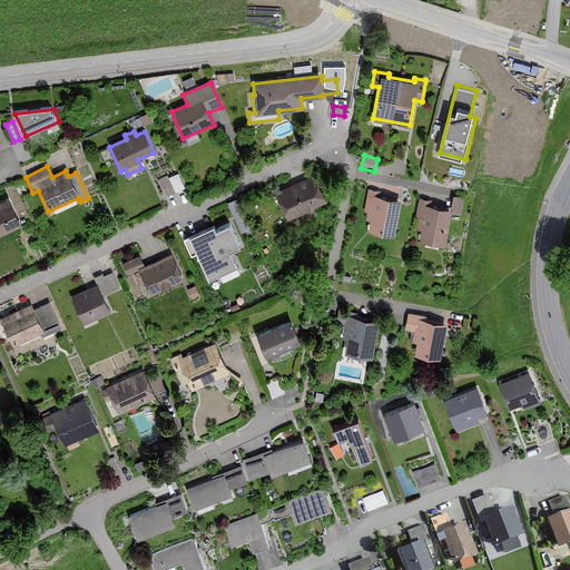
[(166,194),(186,186),(179,170),(159,178),(166,194)]
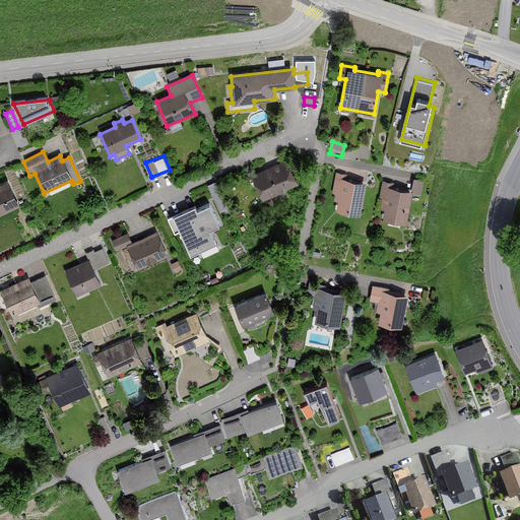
[(302,187),(287,159),(252,179),(264,202),(284,192),(286,195),(302,187)]
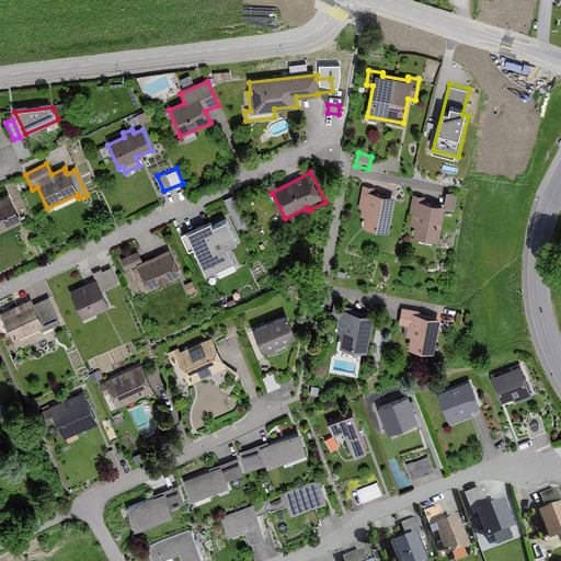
[(375,189),(363,187),(358,209),(362,210),(361,218),(365,218),(363,229),(387,233),(393,197),(374,193),(375,189)]
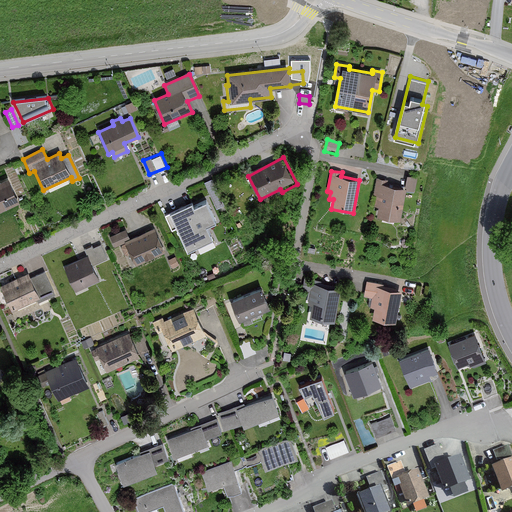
[(418,179),(407,177),(405,189),(387,185),(388,181),(376,179),(371,206),(377,207),(375,216),(400,221),(407,191),(415,193),(418,179)]
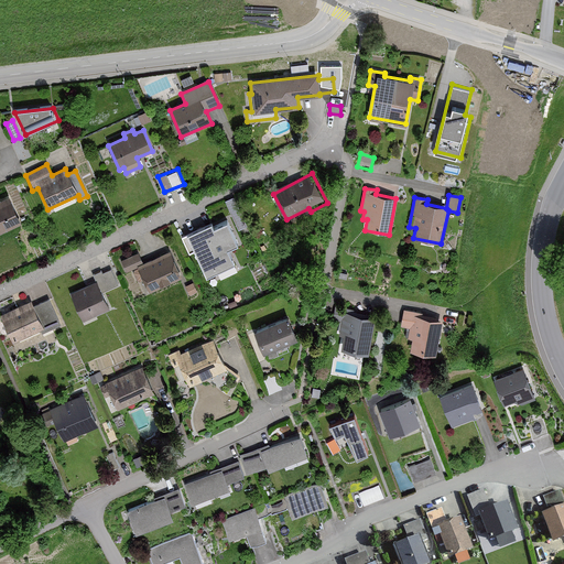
[(0,234),(19,225),(4,196),(0,198),(0,234)]
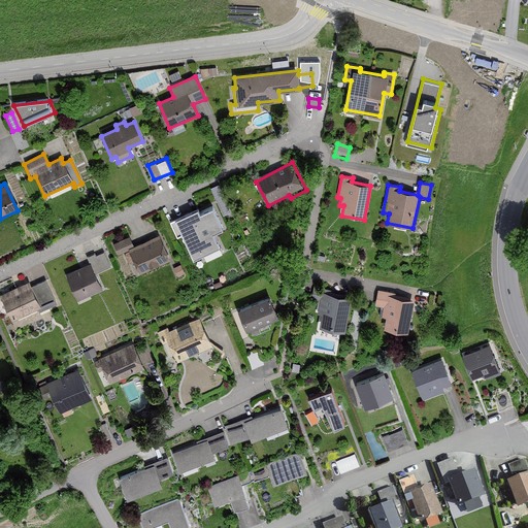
[(228,240),(212,207),(195,216),(194,212),(177,221),(184,235),(187,233),(196,255),(228,240)]
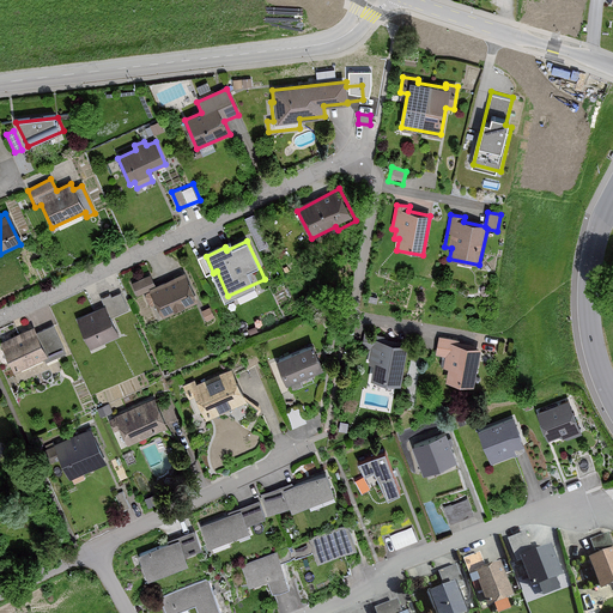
[(153,286),(149,277),(131,285),(137,298),(150,292),(162,317),(195,303),(182,274),(153,286)]
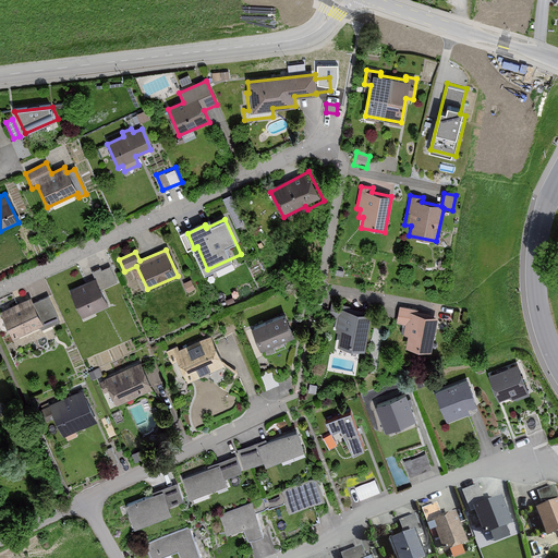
[(93,274),(95,278),(69,292),(83,318),(108,305),(101,292),(119,283),(110,267),(101,273),(99,269),(93,274)]
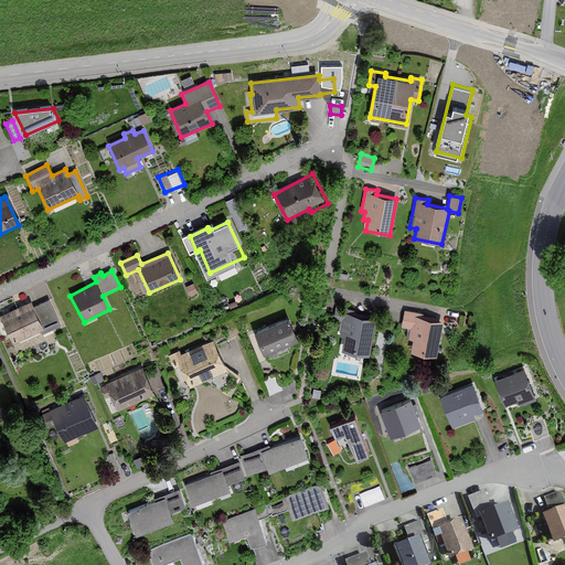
[(30,302),(0,317),(13,344),(41,331),(42,334),(60,326),(48,301),(33,308),(30,302)]
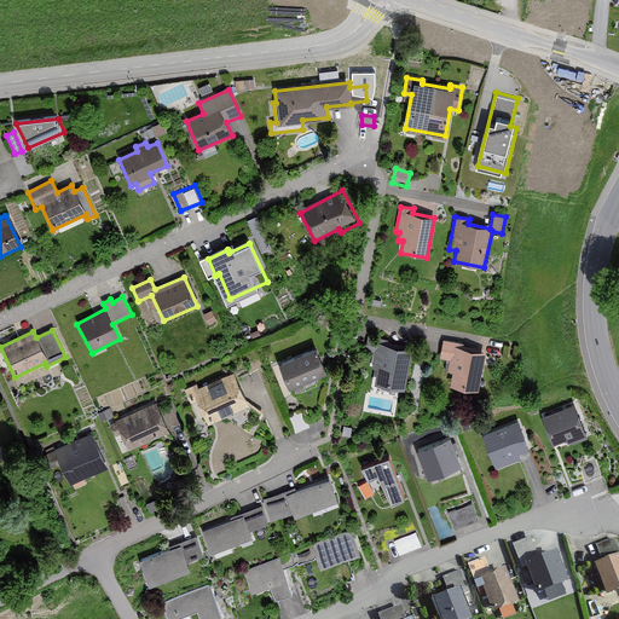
[(376,386),(405,391),(411,350),(388,347),(389,341),(368,337),(365,352),(376,354),(372,380),(376,380),(376,386)]
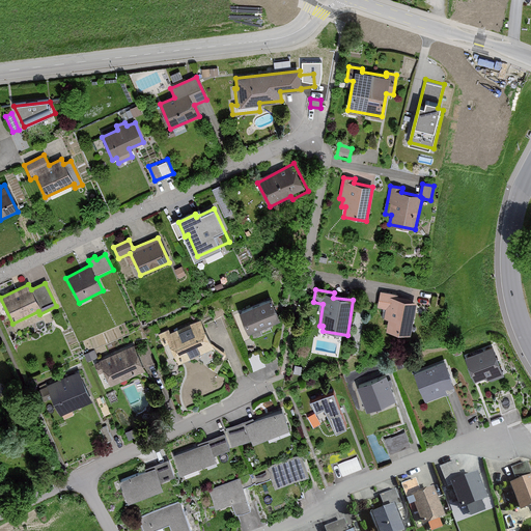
[(407,298),(380,294),(376,310),(385,311),(384,320),(387,322),(386,332),(410,335),(415,302),(406,301),(407,298)]
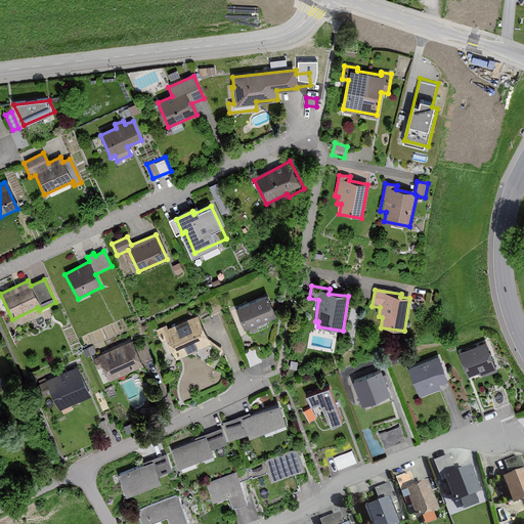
[(250,336),(269,328),(271,317),(273,316),(265,296),(235,308),(244,329),(247,328),(250,336)]
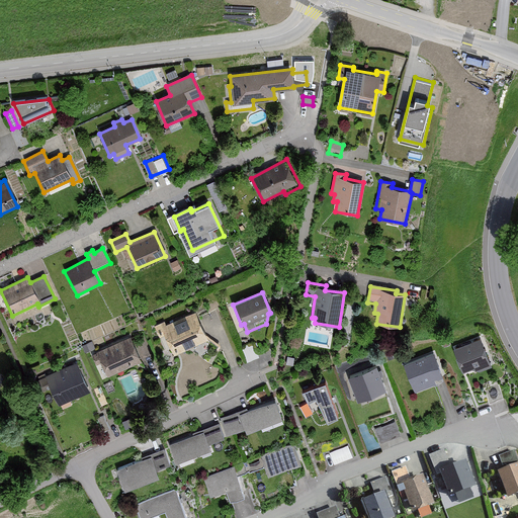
[(159,339),(165,336),(174,355),(207,340),(194,313),(166,326),(165,323),(154,328),(159,339)]
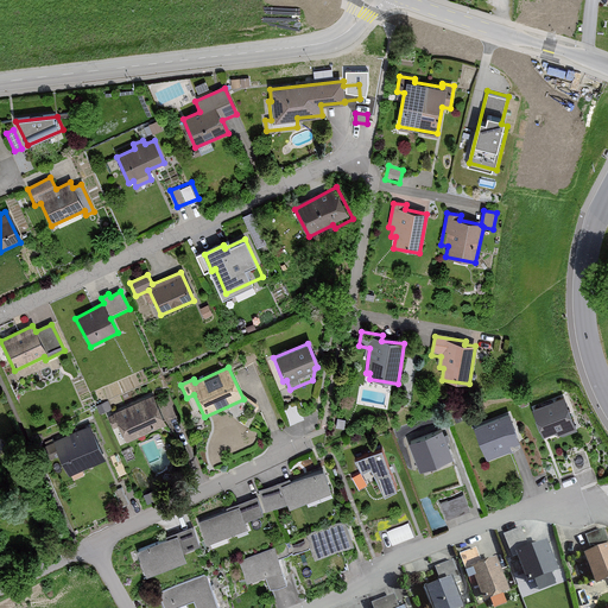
[(113,429),(119,426),(126,442),(165,424),(152,396),(107,417),(113,429)]
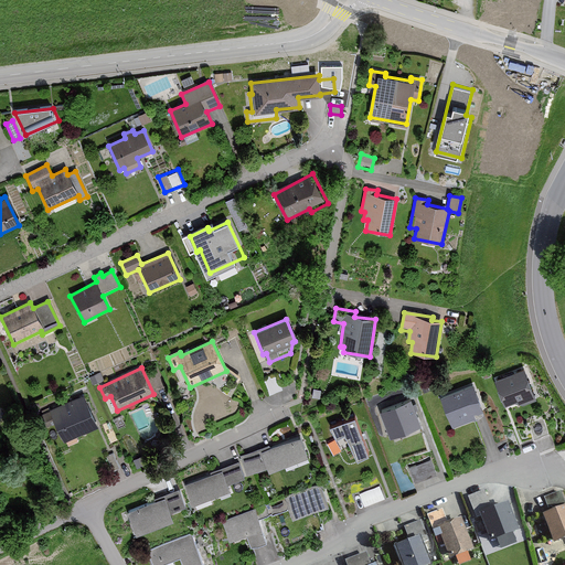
[(523,371),(494,383),(504,407),(519,401),(521,407),(536,401),(523,371)]
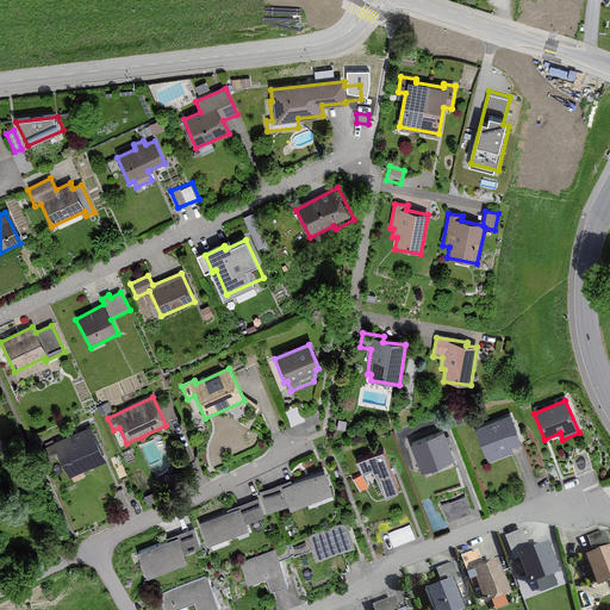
[(511,444),(520,441),(509,417),(475,431),(489,462),(514,452),(511,444)]
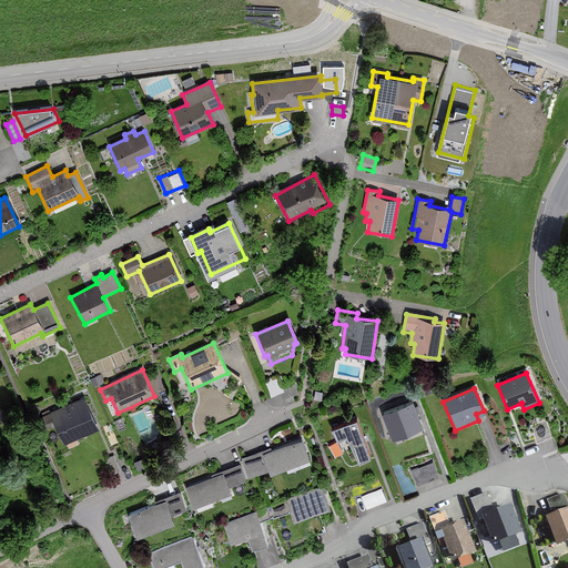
[(48,433),(56,429),(62,445),(98,430),(84,399),(41,418),(48,433)]
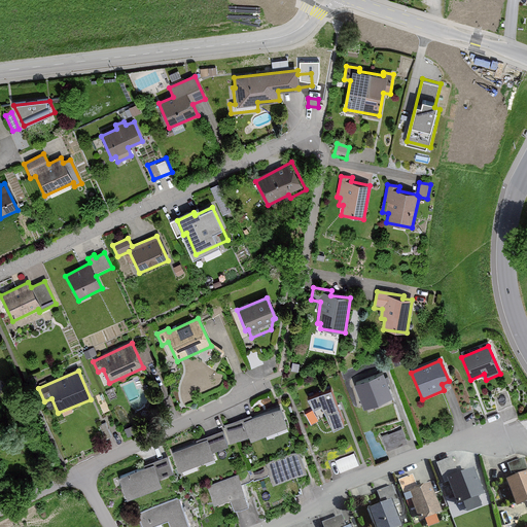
[(392,396),(382,373),(354,385),(363,409),(392,396)]
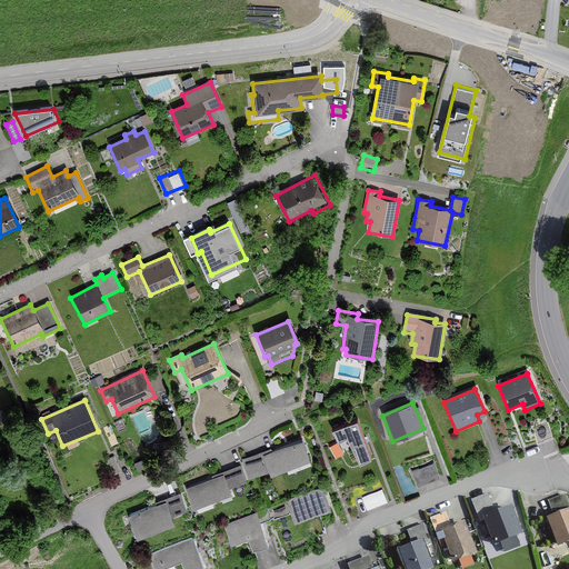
[(371,457),(357,420),(331,430),(340,442),(347,438),(361,463),(371,457)]
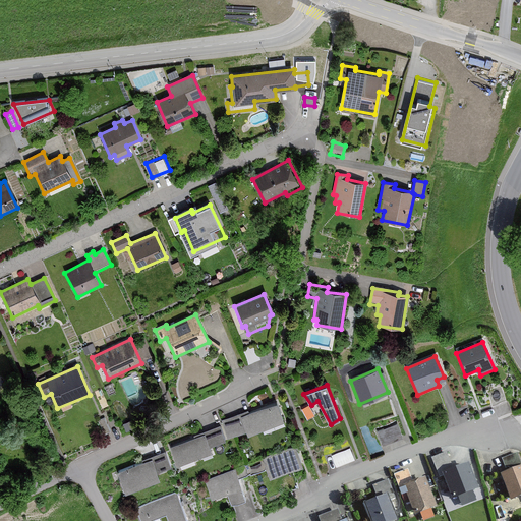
[(285,420),(278,402),(248,413),(248,411),(221,421),(228,438),(246,429),(248,435),(285,420)]
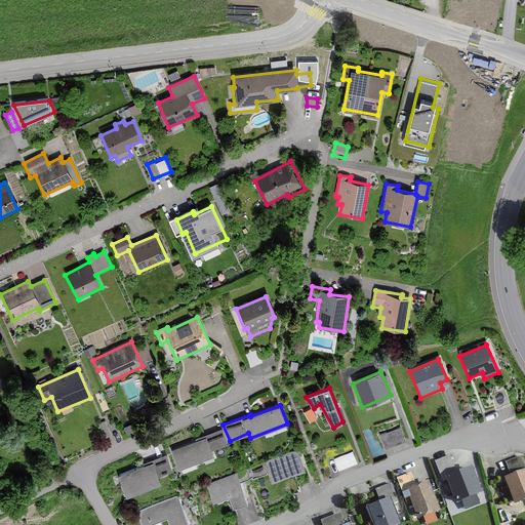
[(398,429),(381,437),(387,449),(404,441),(398,429)]
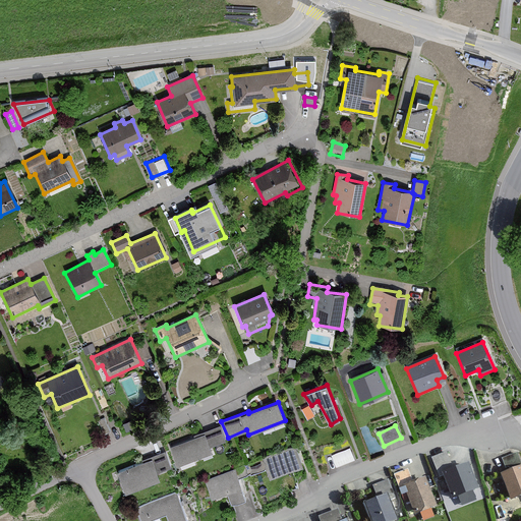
[(209,446),(224,440),(219,426),(192,436),(194,439),(170,448),(176,464),(211,451),(209,446)]
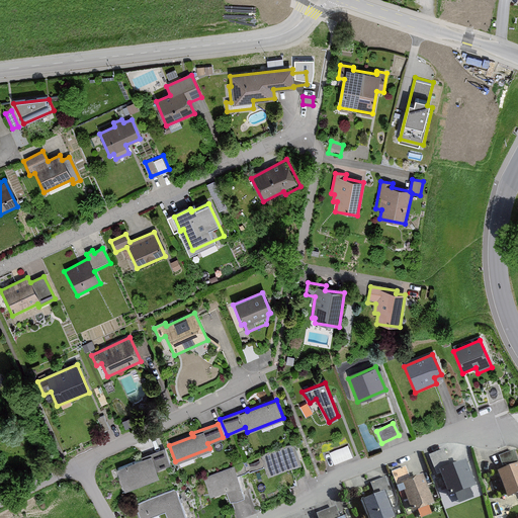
[(299,462),(292,445),(261,457),(268,476),(299,462)]
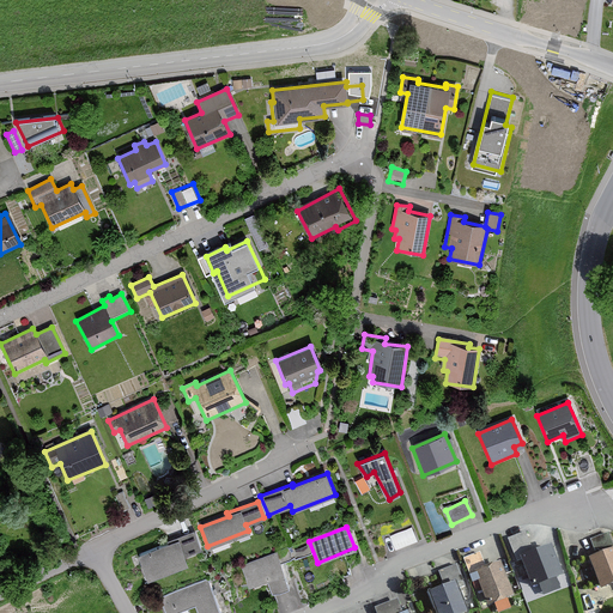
[(411,529),(389,536),(394,550),(416,542),(411,529)]
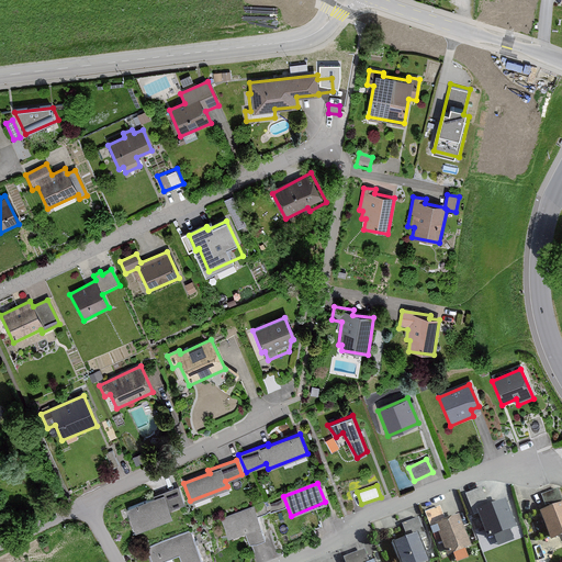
[(181,504),(175,487),(153,496),(154,498),(125,509),(134,531),(172,517),(169,508),(181,504)]
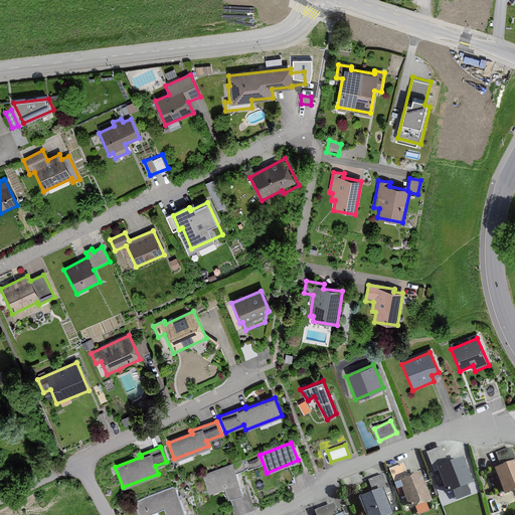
[(441,450),(427,456),(436,475),(439,474),(449,496),(473,485),(462,460),(449,466),(441,450)]
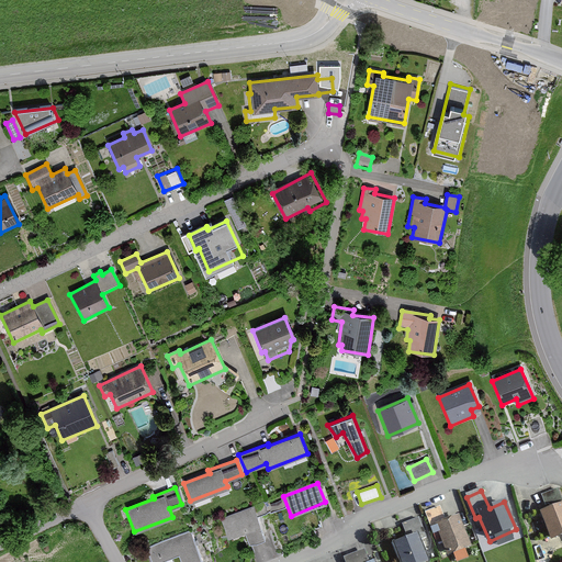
[(547,512),(539,515),(551,542),(561,537),(561,499),(558,491),(541,497),(547,512)]
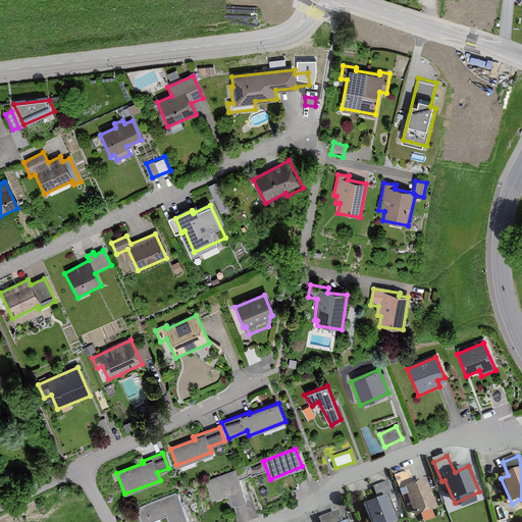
[(246,501),(235,471),(205,482),(212,499),(226,492),(231,506),(246,501)]
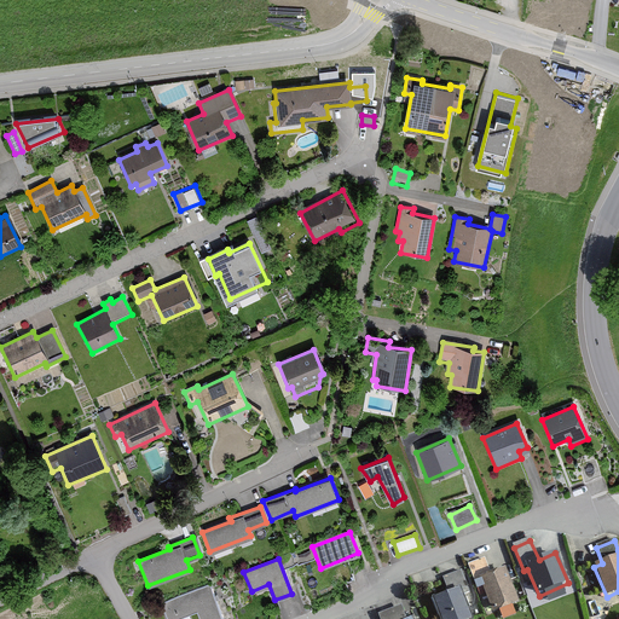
[(484,561),(469,567),(476,586),(482,584),(495,614),(519,605),(504,570),(490,576),(484,561)]
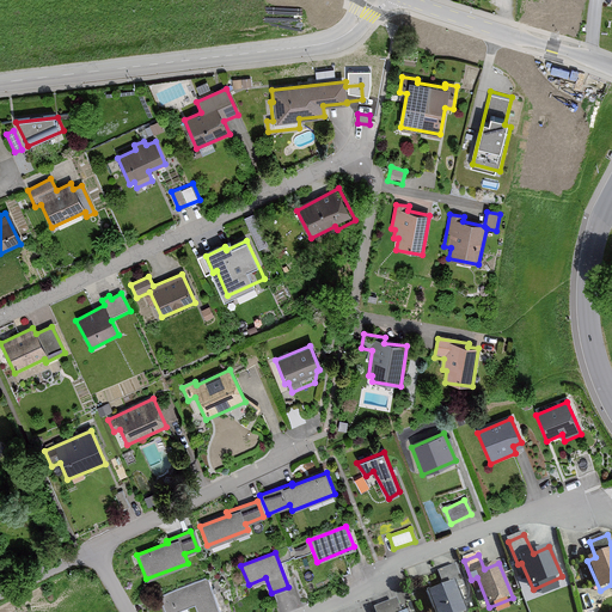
[(442,587),(427,594),(434,611),(465,611),(456,587),(463,585),(456,567),(438,574),(442,587)]
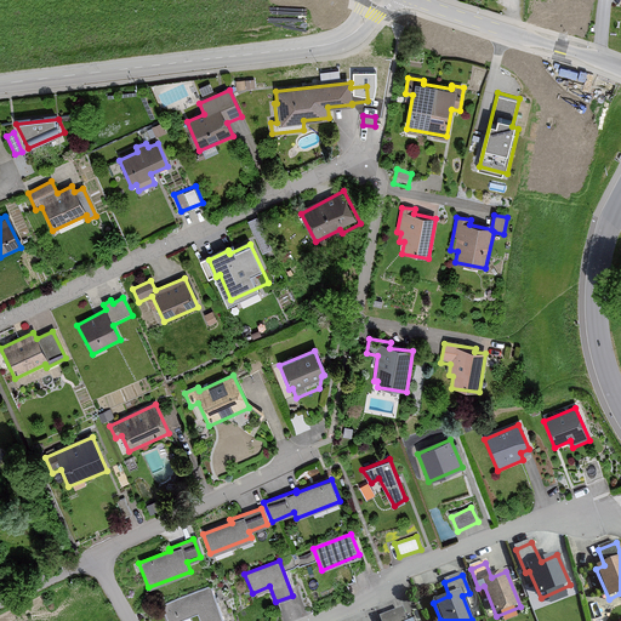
[(222,620),(209,587),(163,607),(169,620),(178,620),(197,614),(199,620),(222,620)]
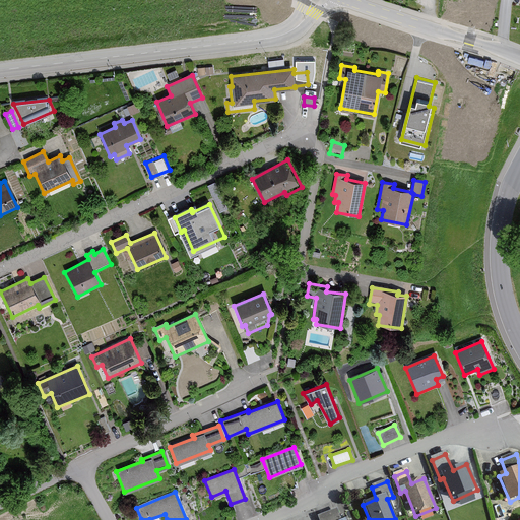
[(317,519),(339,519),(336,511),(318,519),(317,519)]
